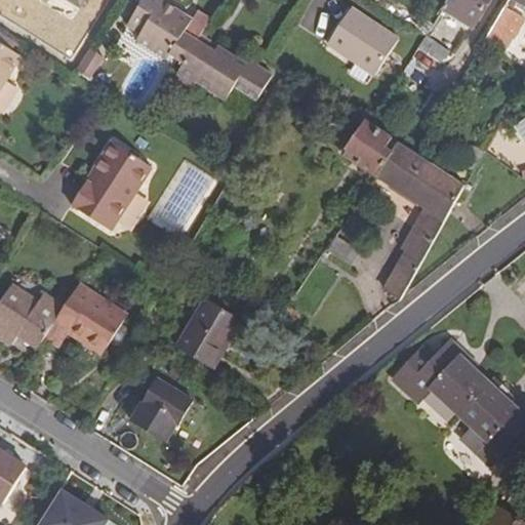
[(186,34),(189,28),(194,21),(164,2),(165,0),(147,0),(134,19),(147,29),(142,36),(137,42),(167,62),(171,55),(179,62),(186,51),(192,54),(200,43),(186,34)]
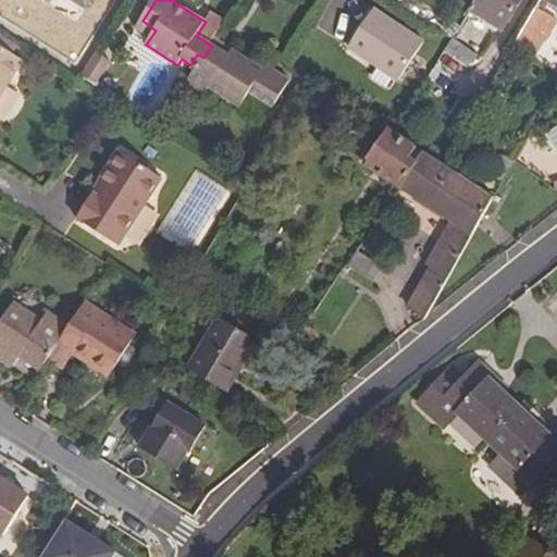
[(502,31),(520,0),(479,0),(471,13),(502,31)]
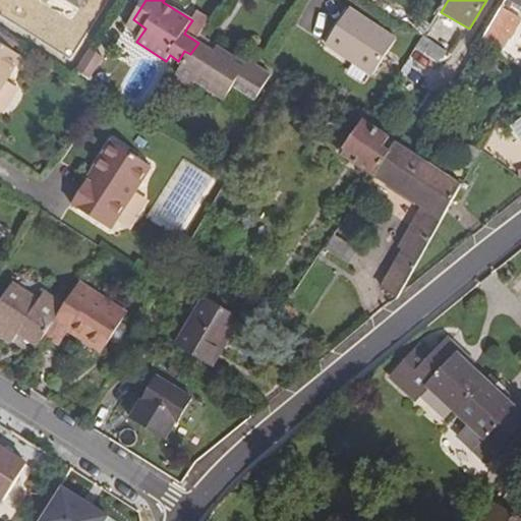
[(520,16),(520,11),(504,2),(484,37),(503,47),(510,34),(511,35),(520,16)]
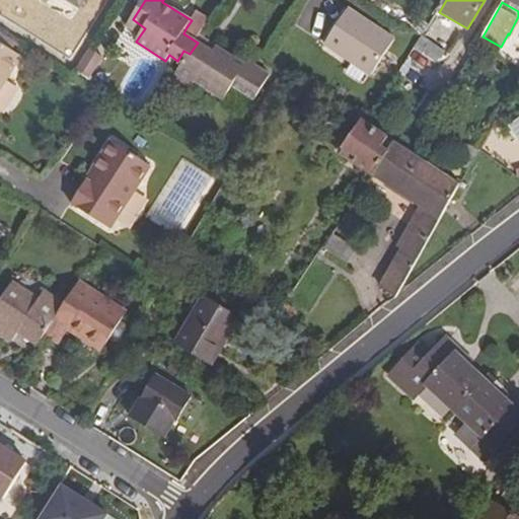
[(395,41),(349,10),(326,48),(373,77),(395,41)]
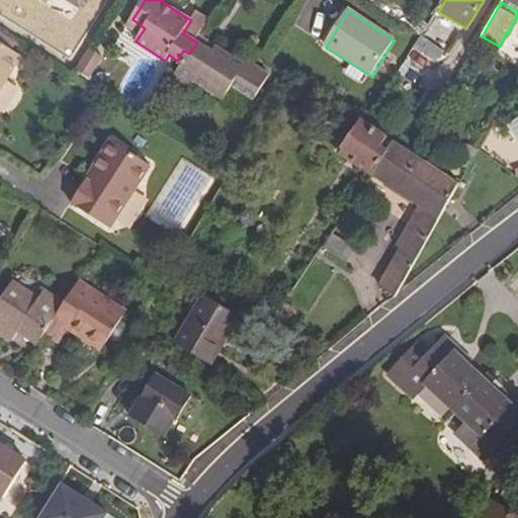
[(145,28),(133,19),(126,26),(140,35),(145,28)]
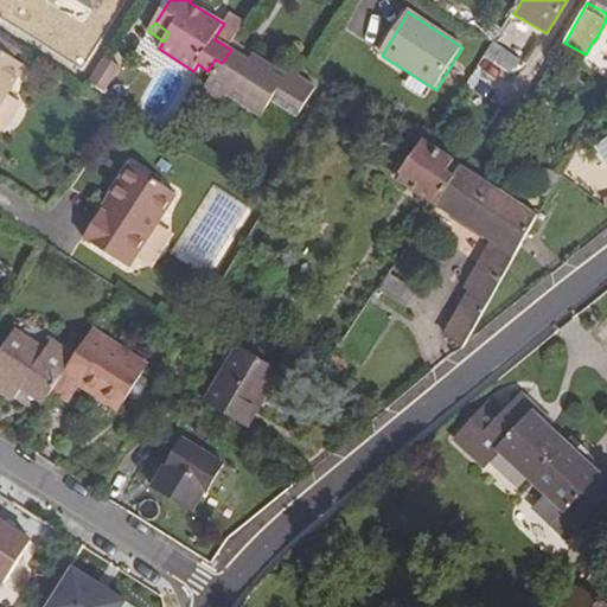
[(235,43),(218,32),(215,39),(231,50),(235,43)]
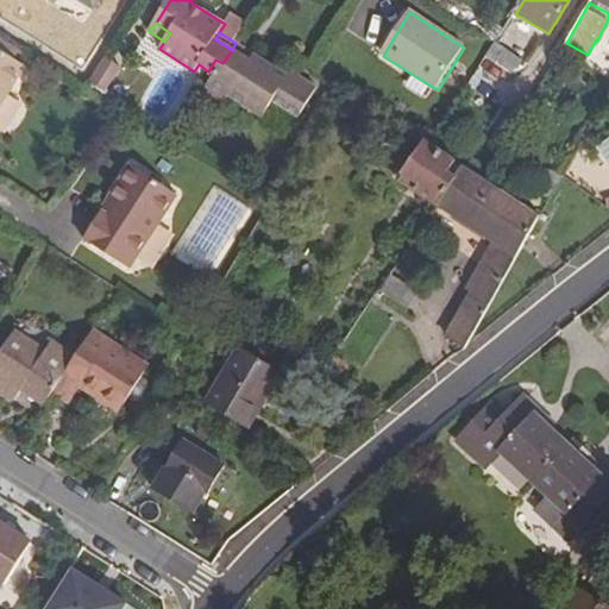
[(236,43),(232,50),(249,61),(253,55),(236,43)]
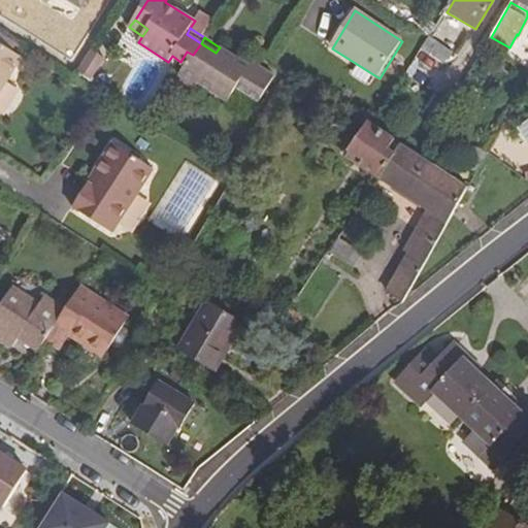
[(106,39),(83,74),(90,79),(112,43),(106,39)]
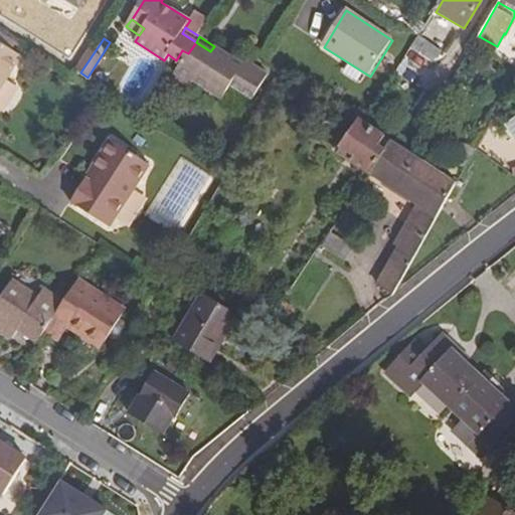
[(231,88),(251,100),(268,75),(245,61),(242,64),(214,46),(210,51),(196,42),(188,53),(182,50),(176,60),(182,64),(173,78),(190,90),(194,82),(210,94),(215,86),(227,94),(231,88)]
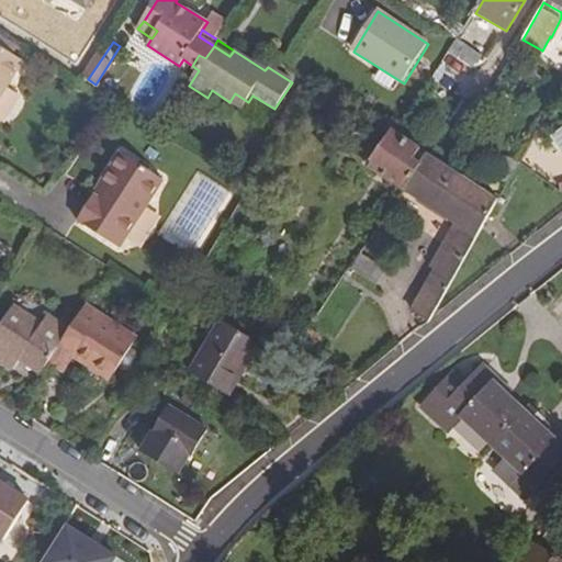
[(0,96),(22,64),(0,51),(0,96)]
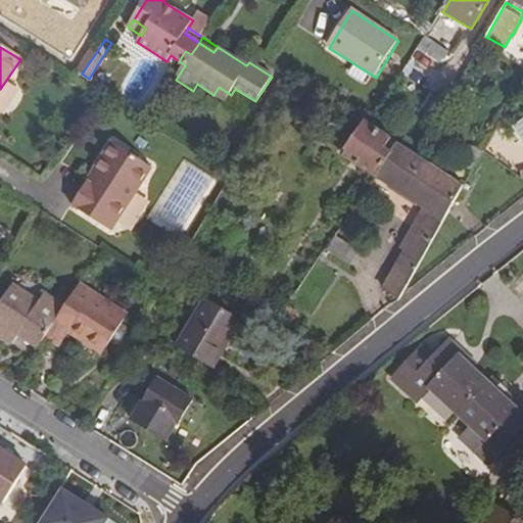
[(262,110),(267,113),(284,84),(279,82),(262,110)]
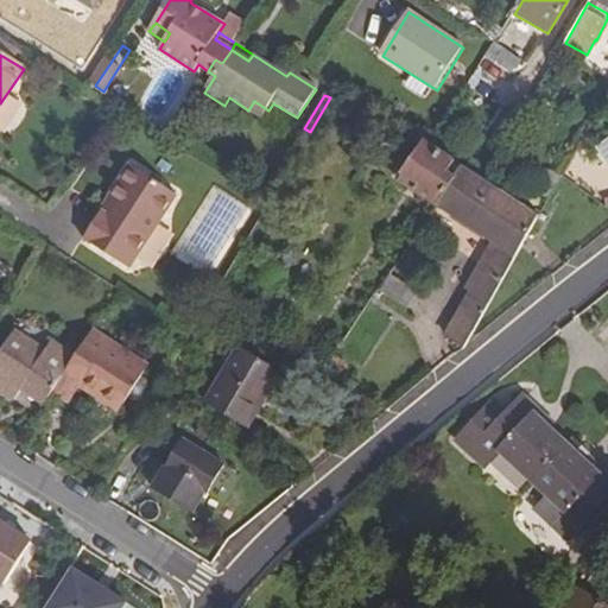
[(286,134),(297,118),(273,103),(268,111),(254,101),(248,111),(286,134)]
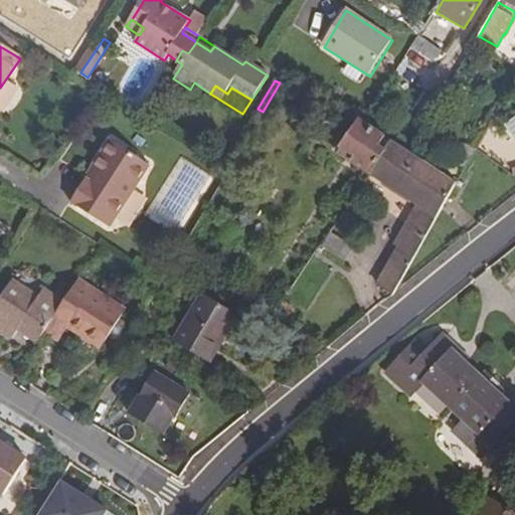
[(514,116),(505,124),(514,138),(514,116)]
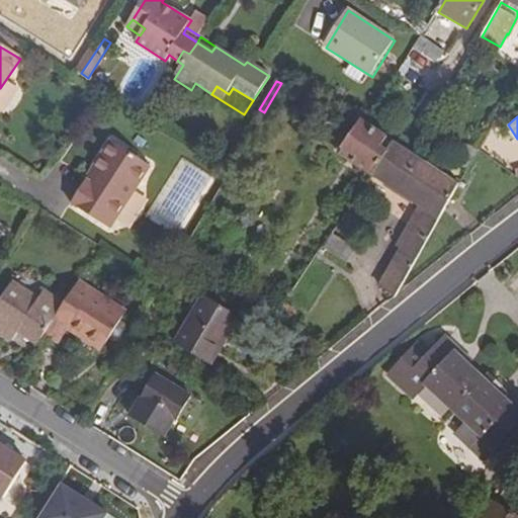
[(370,175),(395,141),(371,125),(361,119),(340,155),(370,175)]
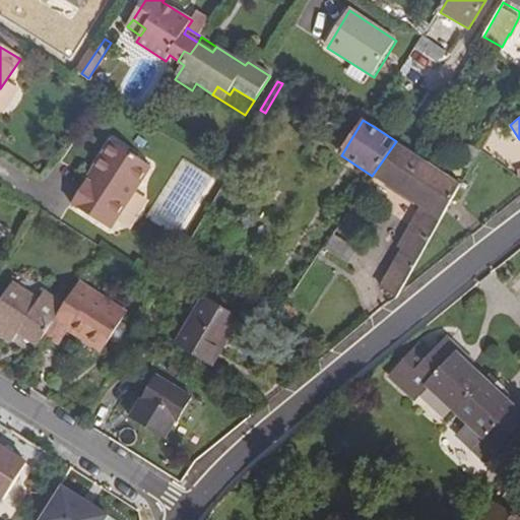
[(396,141),(372,176),(420,207),(398,247),(402,249),(380,288),(395,298),(460,183),(416,154),(396,141)]
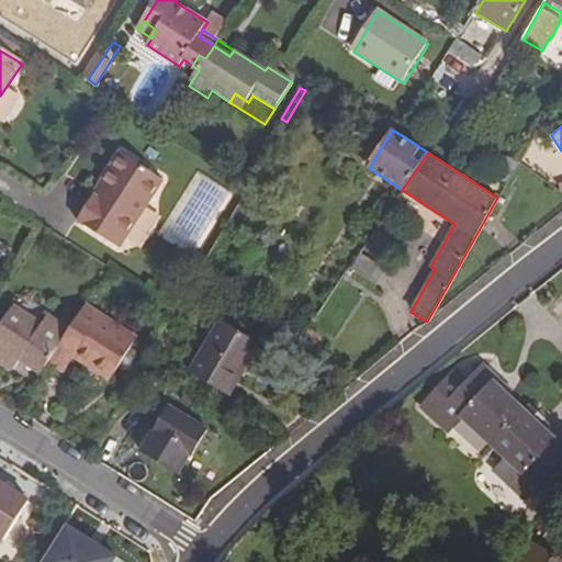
[(101,192),(96,189),(75,221),(117,247),(161,183),(119,155),(102,180),(108,183),(101,192)]
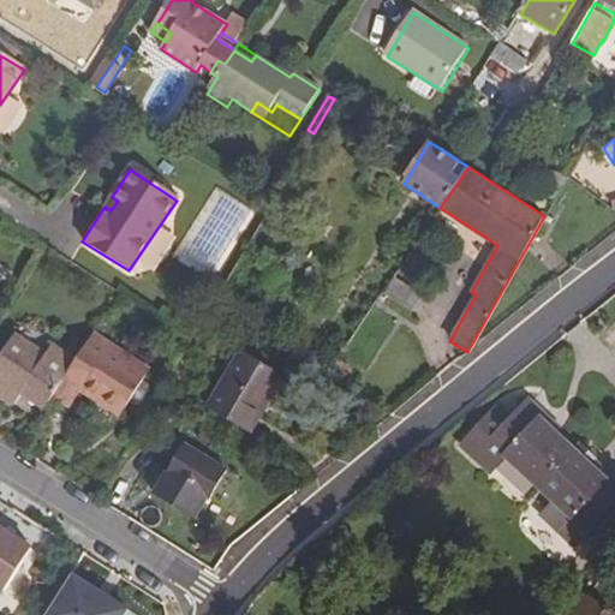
[(216,191),(180,254),(212,275),(250,213),(216,191)]
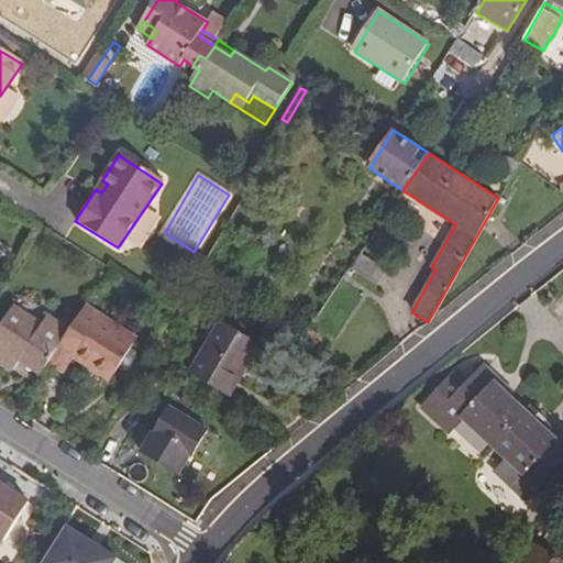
[(102,180),(96,189),(101,192),(108,184),(102,180)]
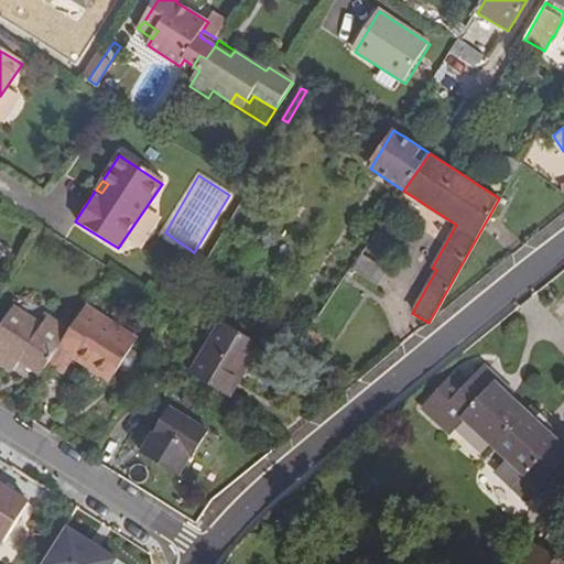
[(386,271),(362,255),(351,270),(376,286),(386,271)]
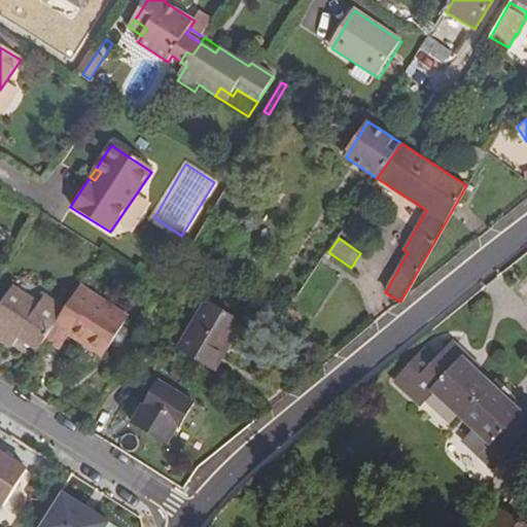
[(64,310),(44,340),(60,350),(69,337),(101,357),(127,318),(79,287),(64,310)]
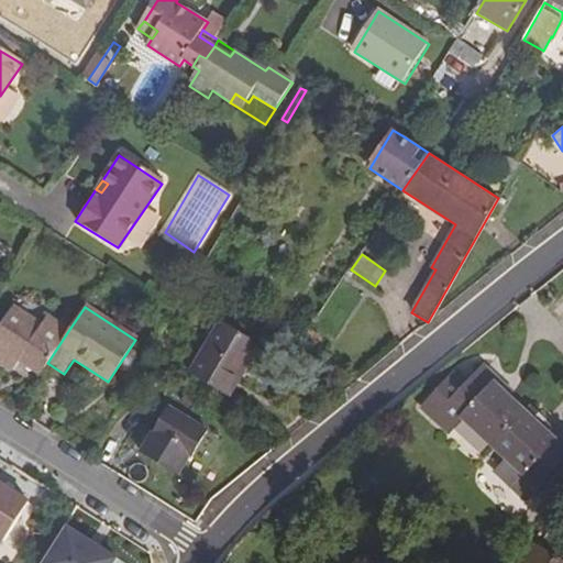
[(47,363),(68,331),(47,318),(42,326),(14,308),(0,329),(0,363),(13,372),(19,363),(40,376),(47,363)]
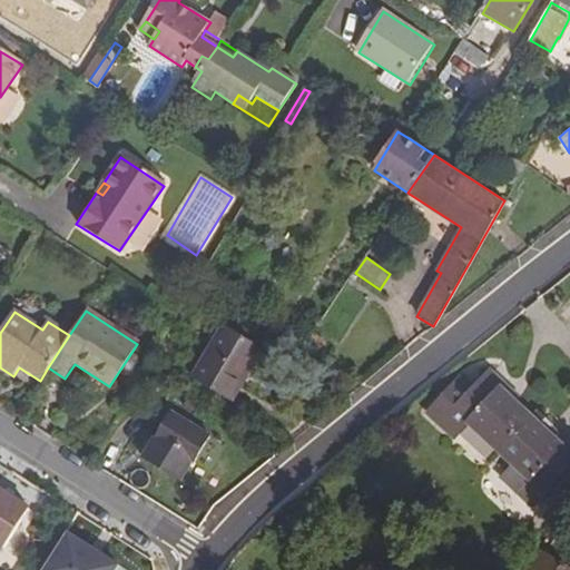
[(223,326),(190,379),(232,403),(263,350),(223,326)]
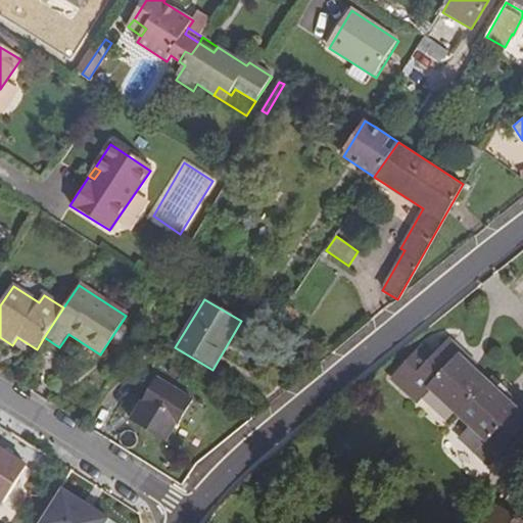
[(299,313),(287,303),(279,315),(292,323),(299,313)]
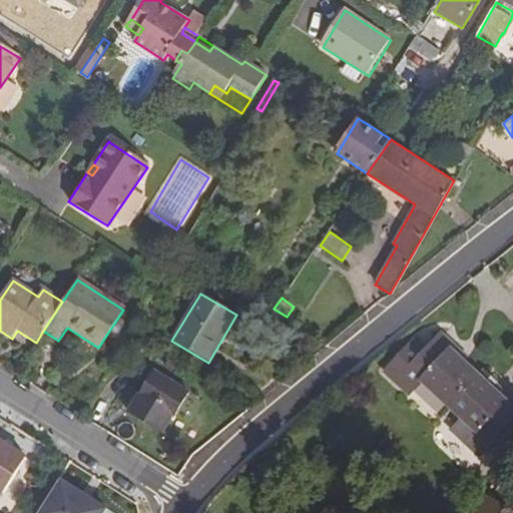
[(450,407),(476,375),(457,357),(460,353),(442,337),(410,370),(450,407)]
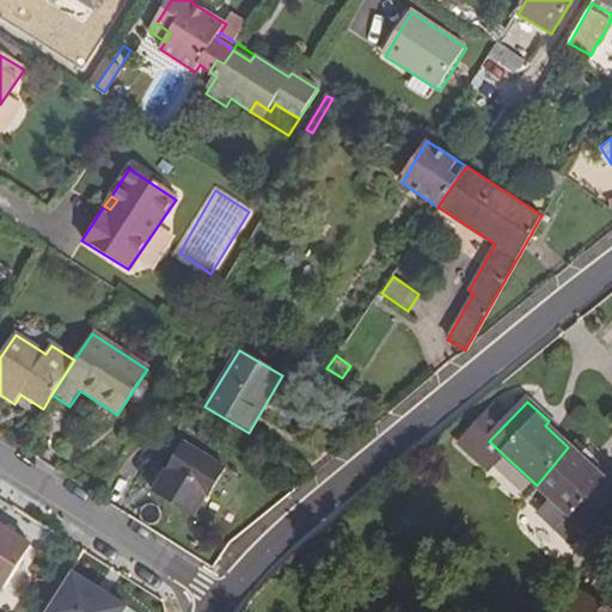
[(183,444),(153,494),(191,516),(203,496),(208,500),(226,470),(183,444)]
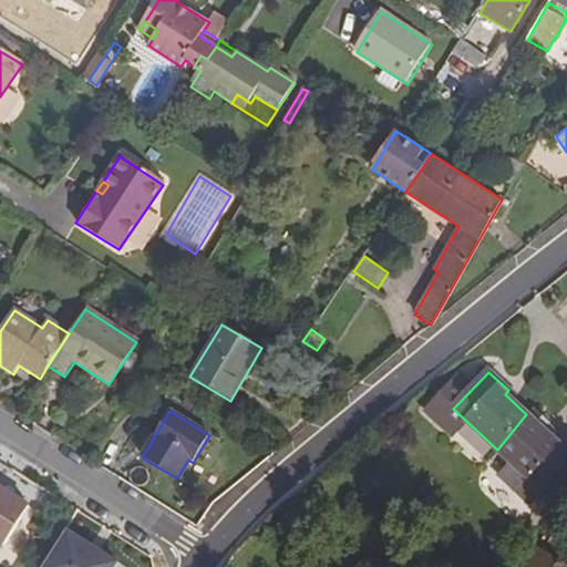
[(547,434),(526,414),(497,450),(540,487),(566,459),(566,446),(550,431),(547,434)]
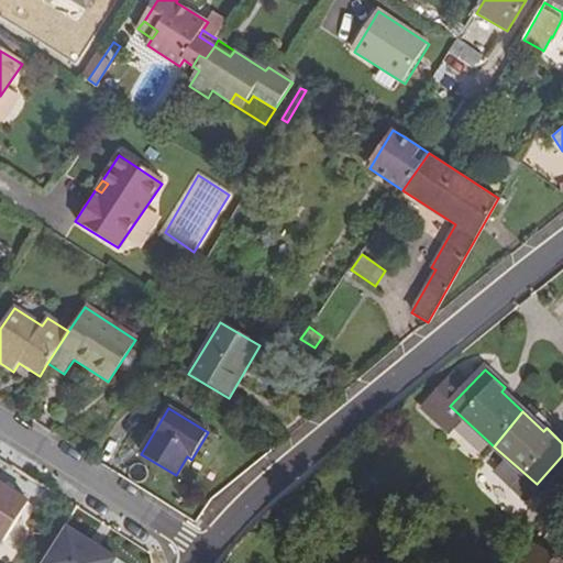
[(0,486),(0,542),(1,543),(26,503),(0,486)]
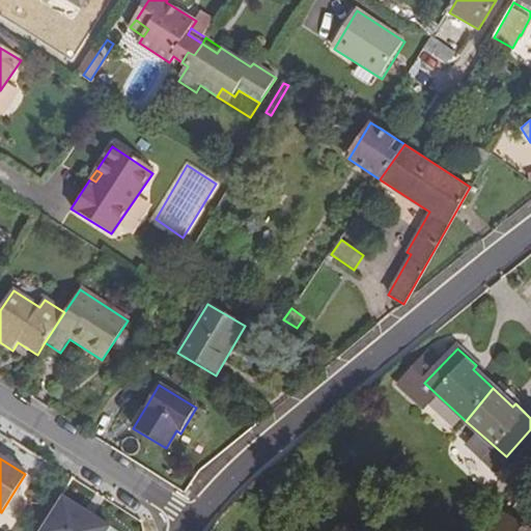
[(523,491),(530,475),(530,470),(526,468),(508,497),(515,502),(523,491)]
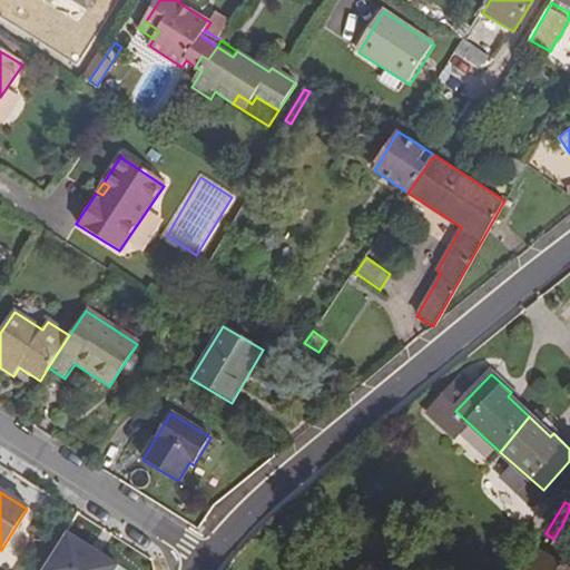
[(114,569),(117,566),(65,533),(41,569),(114,569)]
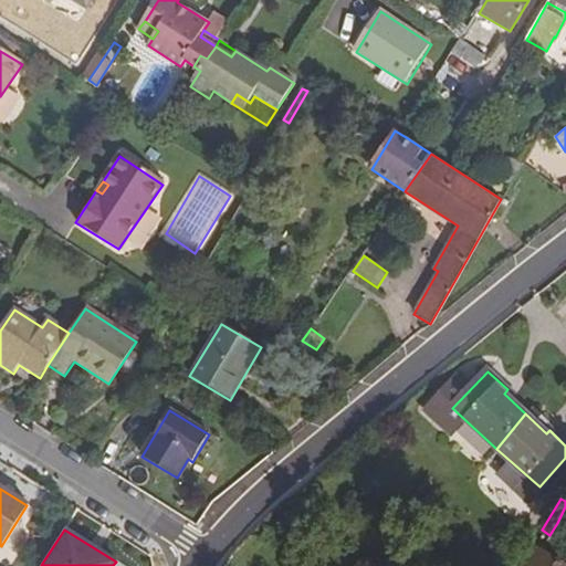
[(565,565),(565,564),(541,551),(531,565),(565,565)]
